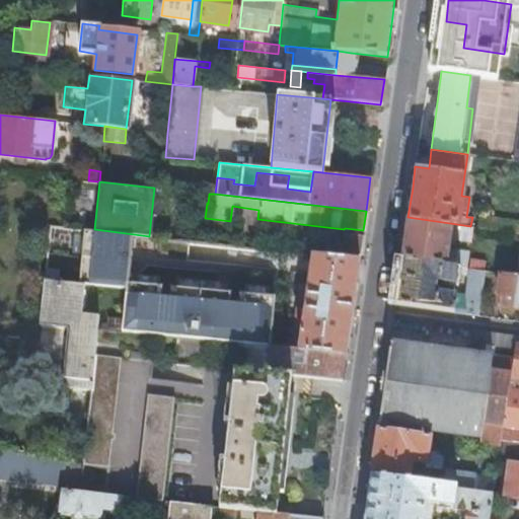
[(232,206),(230,221),(257,224),(257,219),(258,210),(232,206)]
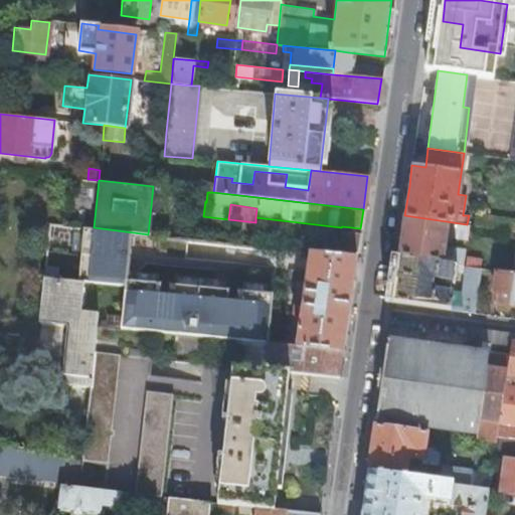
[(477,225),(514,230),(514,218),(479,213),(477,225)]
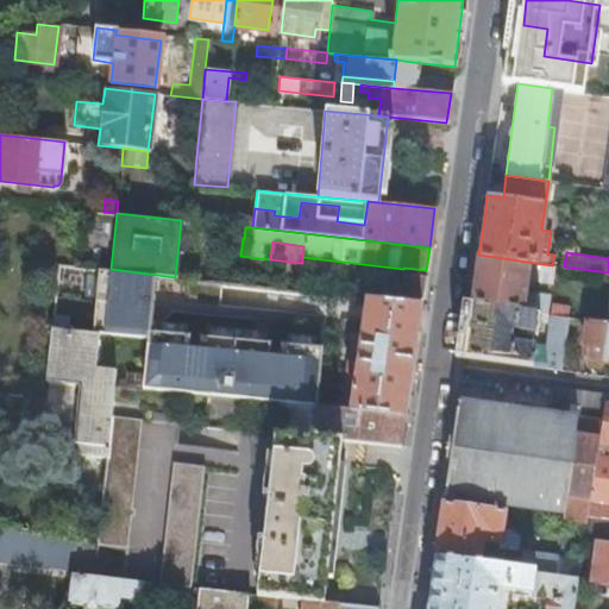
[(473,290),(472,303),(547,313),(550,296),(527,293),(528,287),(540,289),(541,282),(552,283),(554,265),(552,265),(478,255),(473,290)]
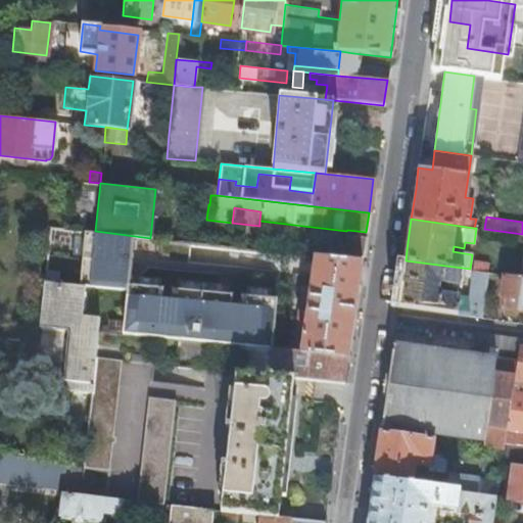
[(271,350),(273,350),(278,300),(245,297),(243,313),(232,311),(220,310),(221,294),(192,291),(191,306),(181,305),(183,290),(149,286),(153,281),(149,277),(154,238),(150,238),(95,231),(84,230),(78,285),(85,286),(126,291),(121,334),(178,340),(211,344),(271,350)]
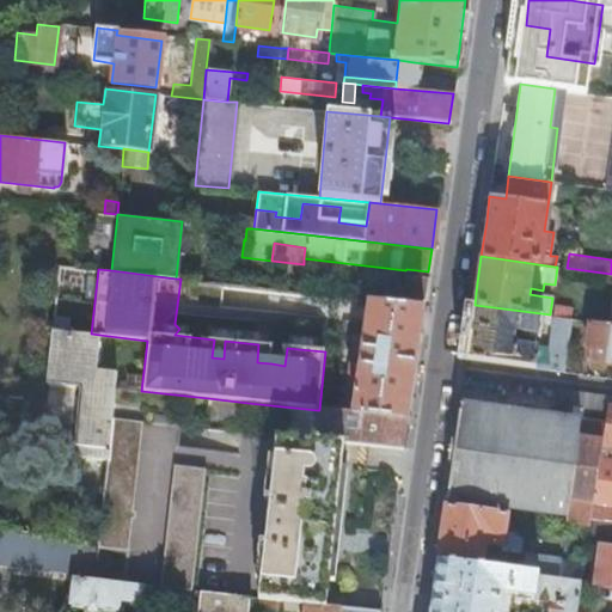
[(403,298),(424,300),(427,279),(405,275),(403,298)]
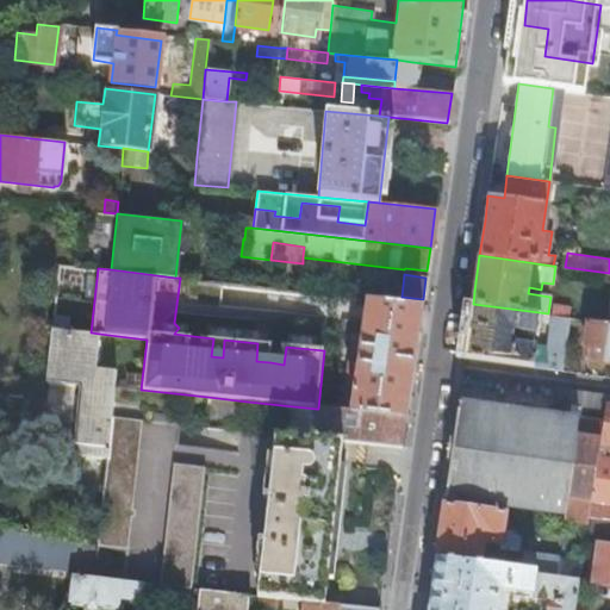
[(422,305),(367,299),(362,336),(353,335),(352,348),(361,349),(360,355),(366,355),(366,361),(350,360),(348,372),(347,383),(343,412),(406,419),(422,305)]
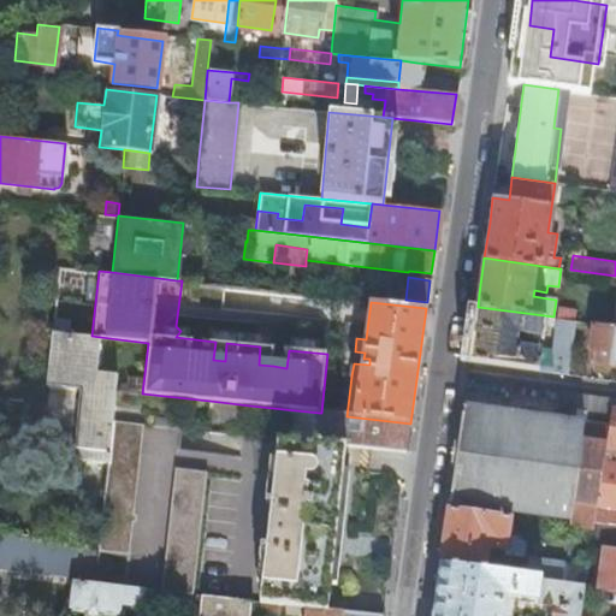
[(469,359),(568,373),(575,320),(563,318),(560,341),(556,341),(555,349),(525,345),(520,349),(517,345),(519,343),(520,336),(517,333),(523,331),(527,336),(545,337),(548,324),(555,325),(556,317),(554,317),(478,307),(474,331),(469,359)]
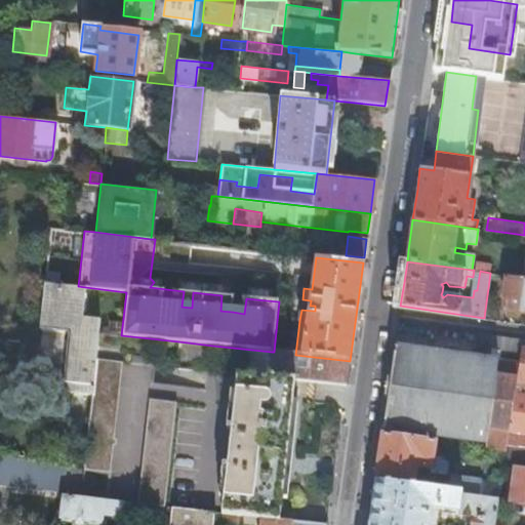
[(524,277),(522,277),(507,275),(503,297),(510,297),(508,311),(524,313),(524,277)]
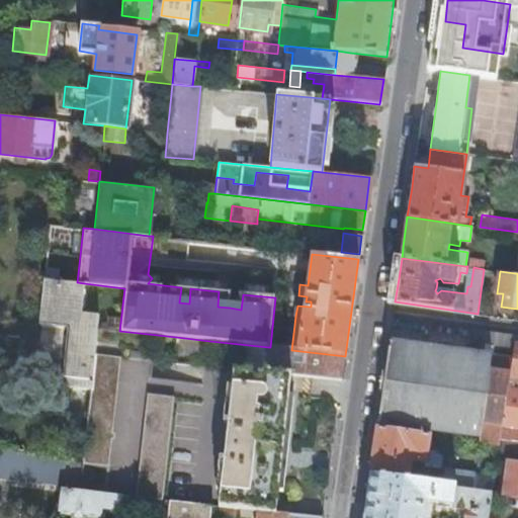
[(77,282),(44,278),(38,322),(68,326),(62,383),(91,386),(91,382),(91,378),(94,354),(97,329),(98,314),(81,312),(84,283),(77,282)]
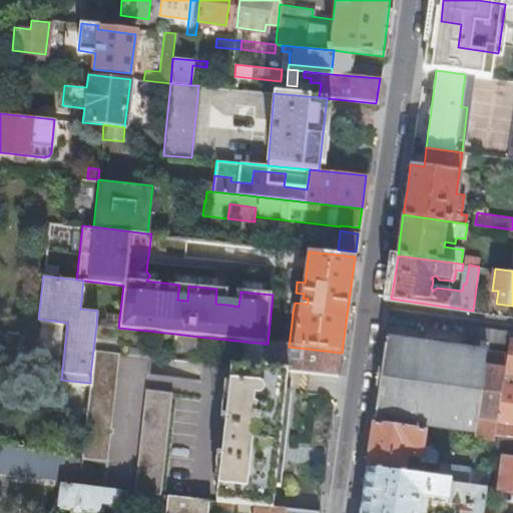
[(223,290),(216,289),(215,304),(227,305),(229,290),(223,290)]
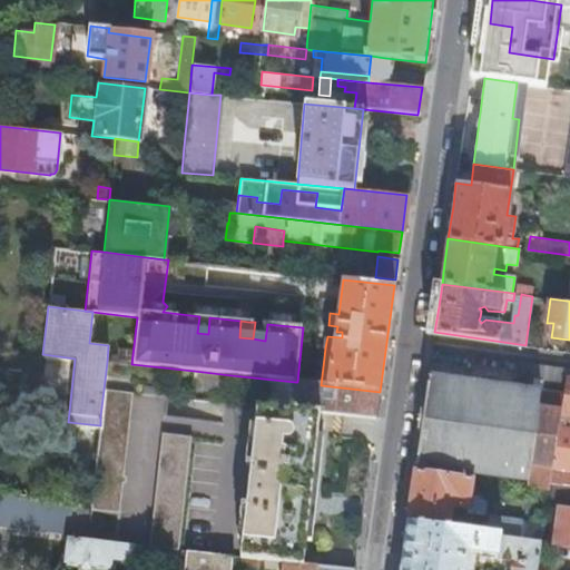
[(568,375),(569,367),(520,361),(517,387),(429,375),(416,463),(527,479),(526,485),(551,489),(552,482),(553,468),(560,424),(562,413),(568,375)]
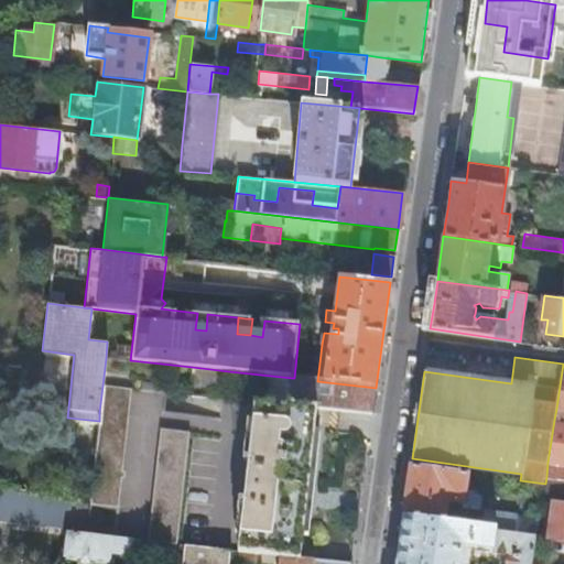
[(226,387),(228,371),(192,367),(191,382),(226,387)]
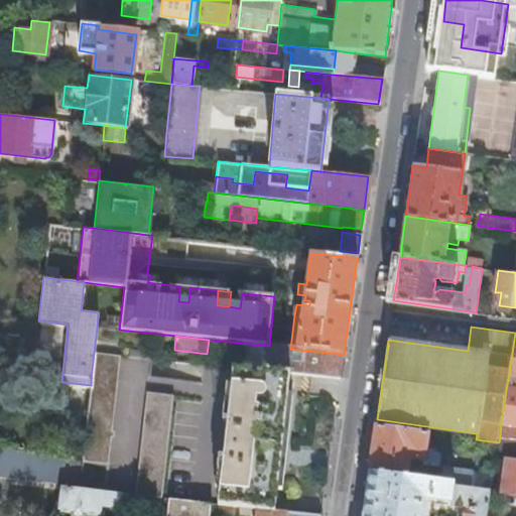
[(344,355),(290,349),(283,348),(269,346),(267,346),(264,371),(290,374),(340,379),(344,355)]
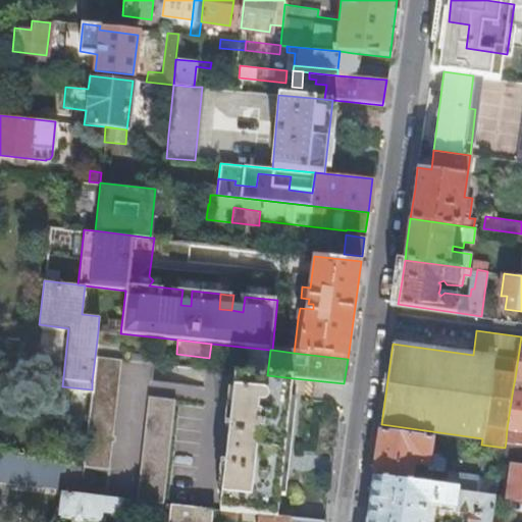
[(92,381),(92,385),(93,386),(90,425),(88,425),(84,460),(83,464),(83,465),(109,469),(110,463),(118,384),(120,359),(95,357),(92,381)]
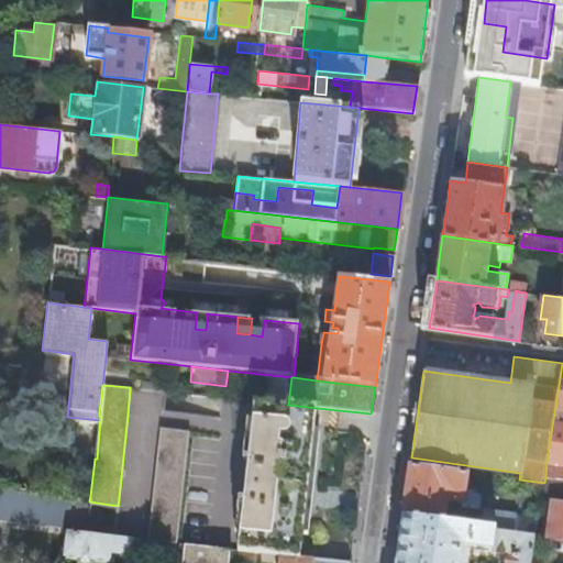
[(313,435),(317,408),(288,405),(254,401),(251,428),(242,515),(239,550),(275,554),(301,558),(305,521),(313,435)]
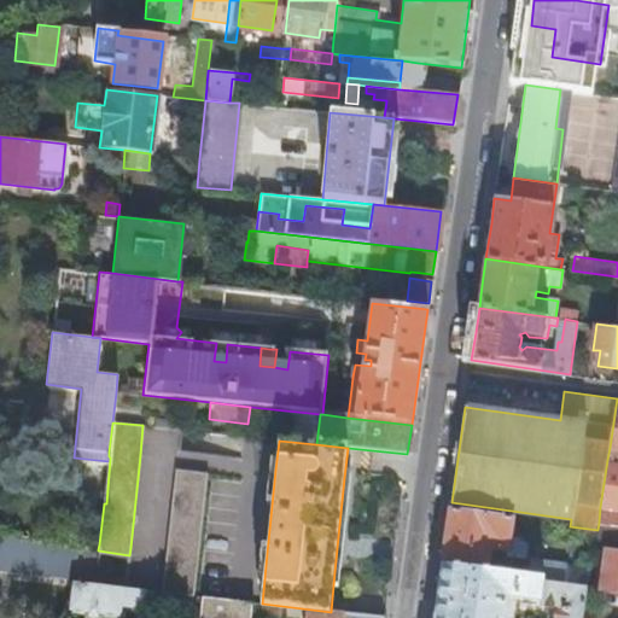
[(617,461),(607,460),(600,507),(613,509),(611,524),(617,524),(617,461)]
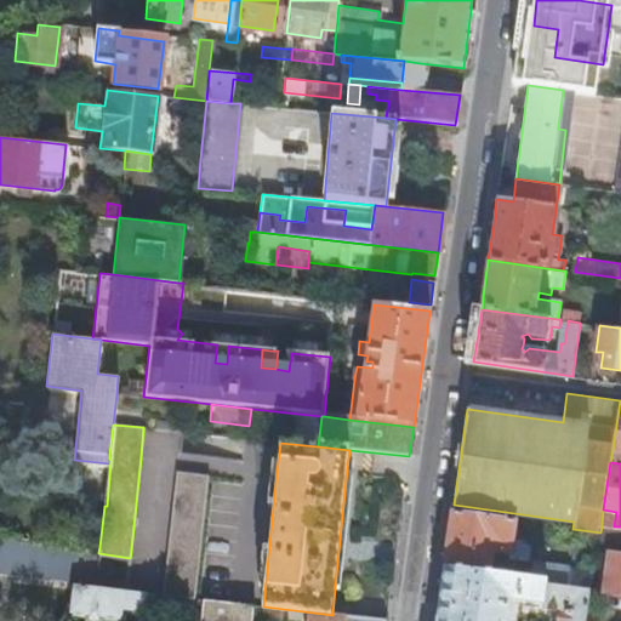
[(186,597),(195,598),(199,559),(208,474),(177,471),(167,556),(164,594),(186,597)]
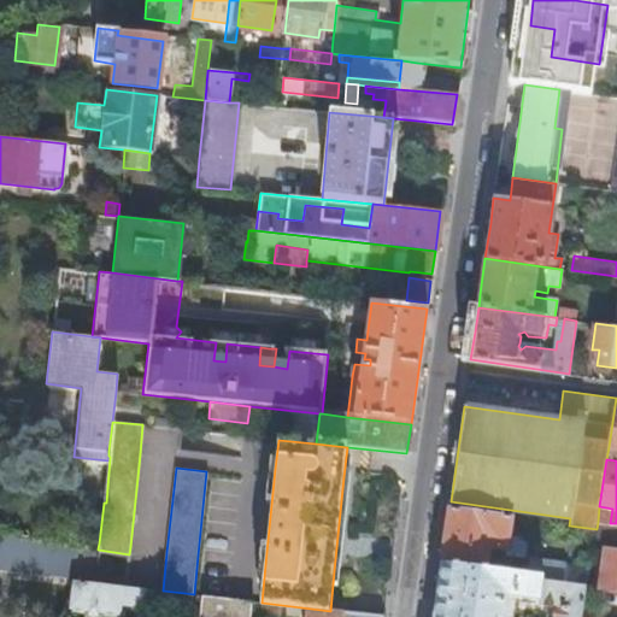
[(612,509),(599,506),(598,522),(610,523),(612,509)]
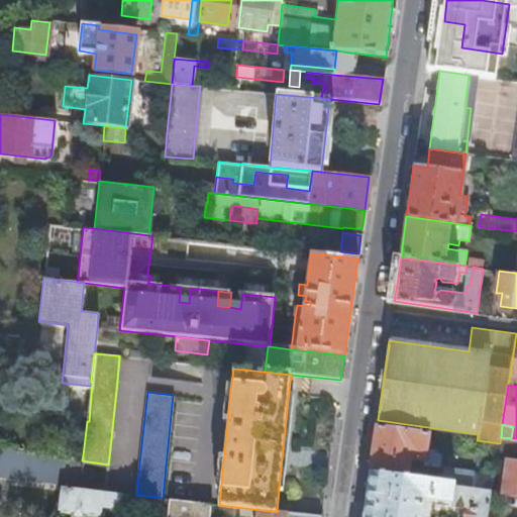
[(444,435),(377,426),(370,473),(409,478),(410,470),(420,471),(423,469),(424,460),(426,461),(428,447),(442,449),(444,435)]
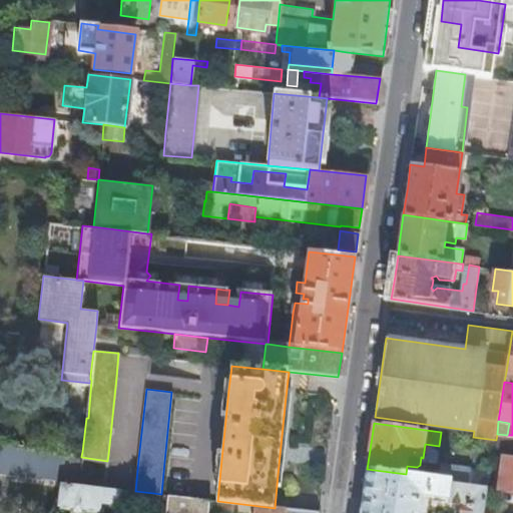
[(0,471),(61,478),(64,454),(64,450),(0,442),(0,471)]
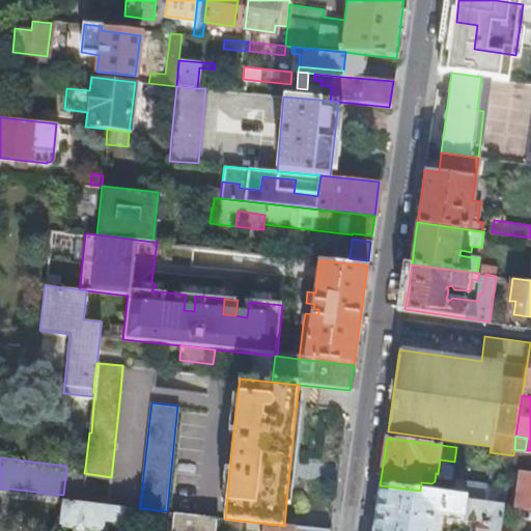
[(81,502),(84,473),(84,472),(66,470),(63,495),(62,500),(81,502)]
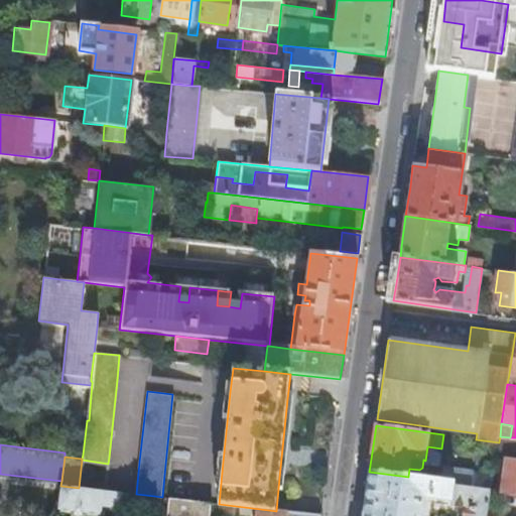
[(515,460),(506,459),(502,492),(515,493),(515,460)]
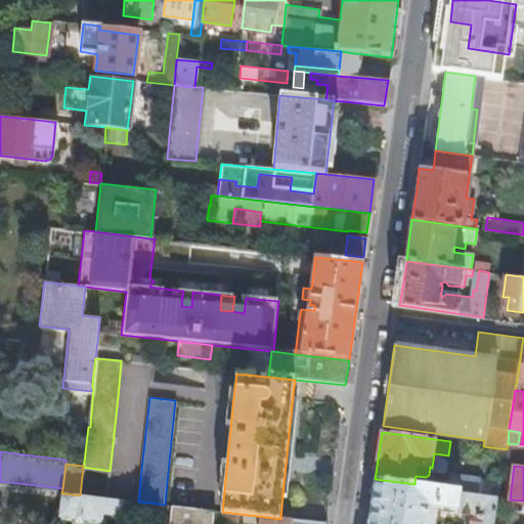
[(447,489),(499,497),(501,482),(449,474),(447,489)]
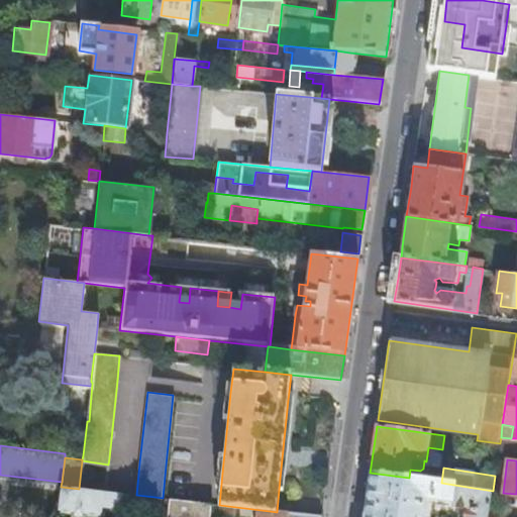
[(409,478),(370,473),(363,516),(421,516),(423,503),(415,502),(415,496),(449,501),(453,506),(466,508),(463,516),(488,516),(493,491),(441,483),(409,478)]
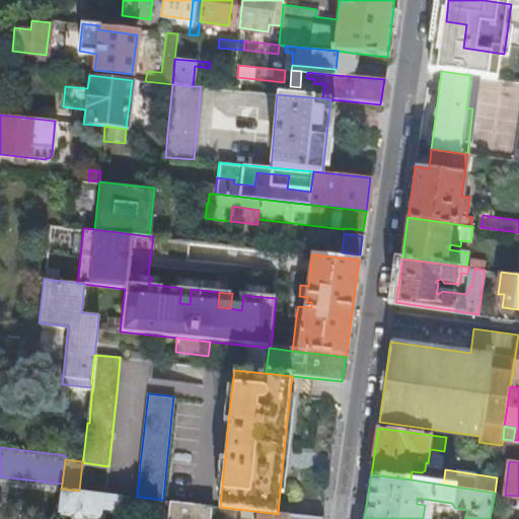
[(123,513),(125,496),(79,491),(61,489),(58,514),(73,516),(72,518),(84,518),(84,517),(101,518),(103,511),(123,513)]
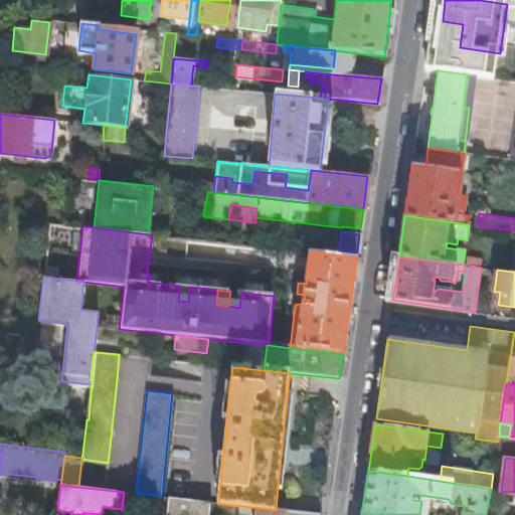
[(166,514),(169,497),(162,496),(154,495),(151,514),(166,514)]
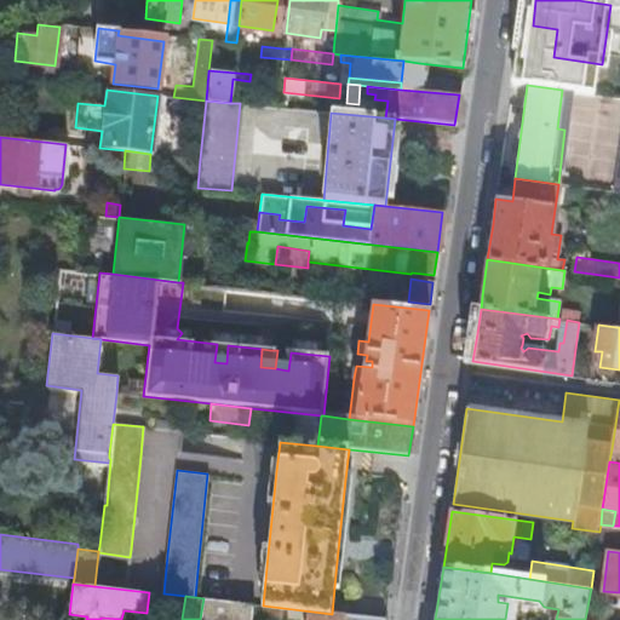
[(231,619),(234,602),(204,598),(200,619),(231,619)]
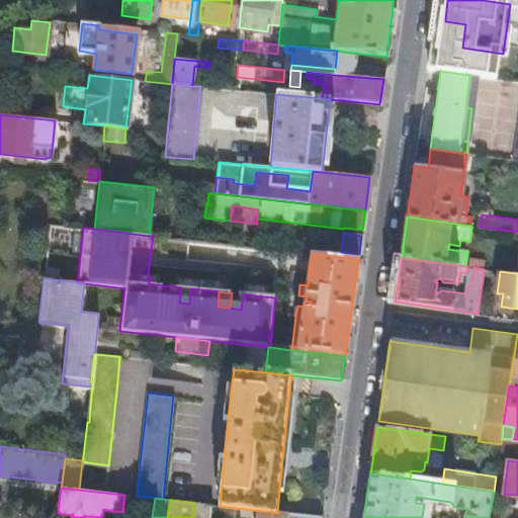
[(209,505),(195,503),(193,517),(207,517),(208,515),(209,505)]
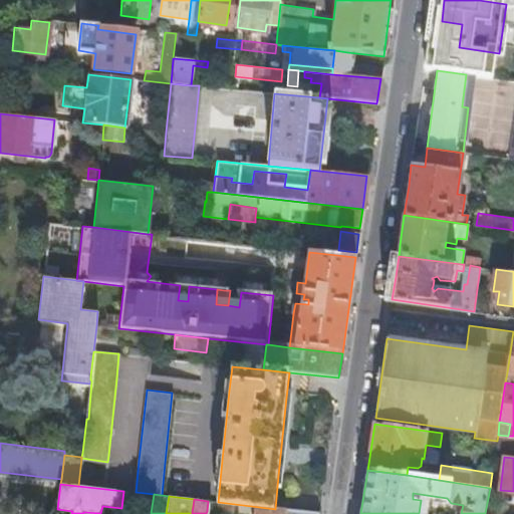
[(319,513),(275,509),(251,506),(218,502),(208,501),(207,511),(227,513),(319,513)]
